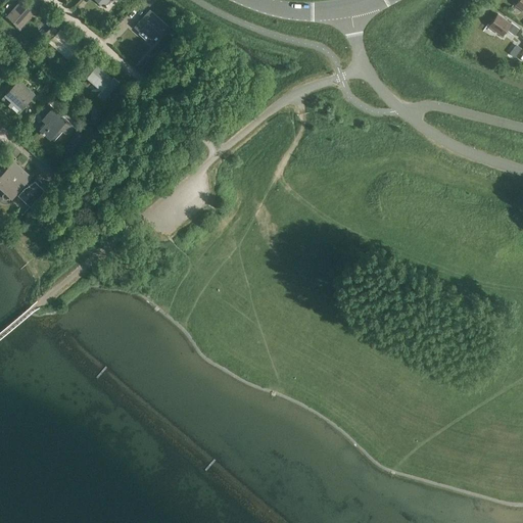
[(33,10),(21,0),(9,13),(21,24),(33,10)]
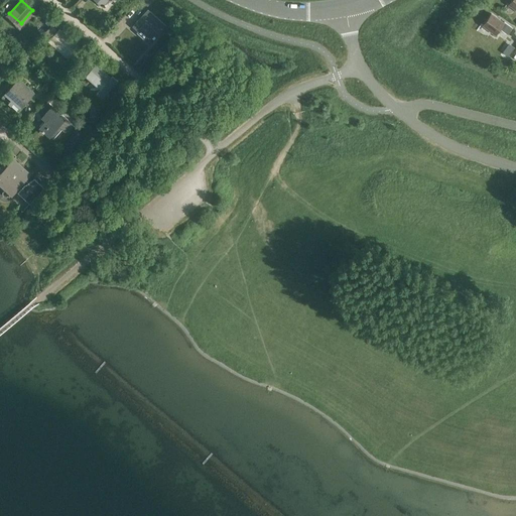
[(165,25),(153,14),(155,11),(150,6),(132,26),(137,30),(139,28),(150,38),(154,34),(156,36),(165,25)]
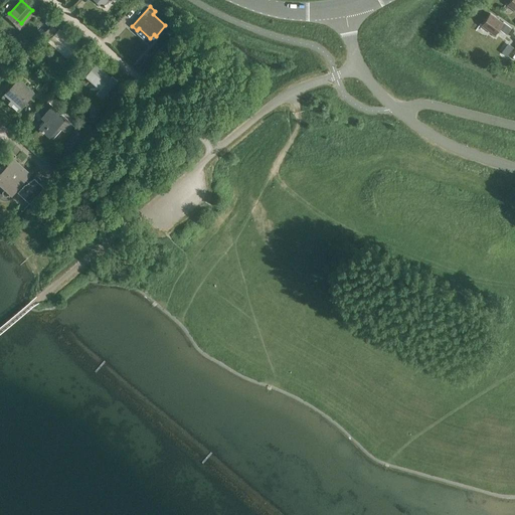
[(503,21),(502,22),(490,13),(482,25),(494,34),(499,28),(507,34),(511,28),(503,21)]
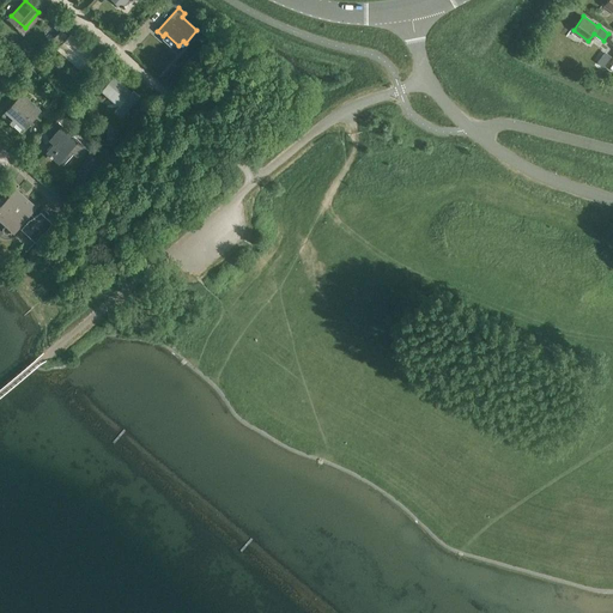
[(70,36),(68,37),(64,32),(60,37),(65,41),(58,49),(84,72),(95,60),(86,52),(87,50),(80,43),(79,46),(70,36)]
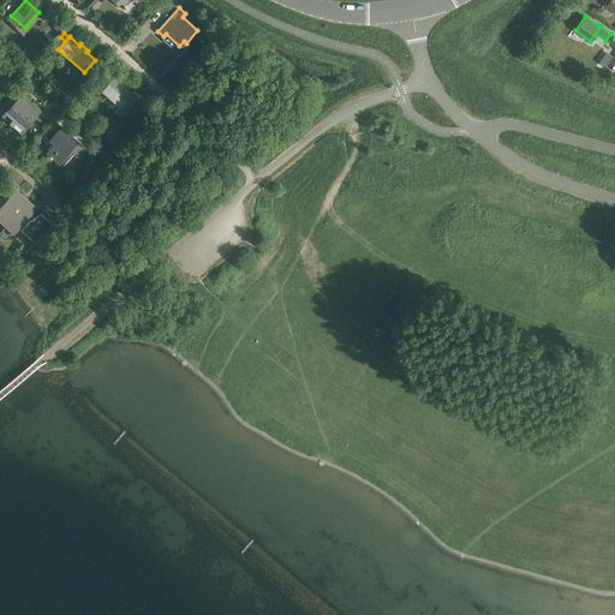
[(604,55),(599,63),(605,67),(610,60),(604,55)]
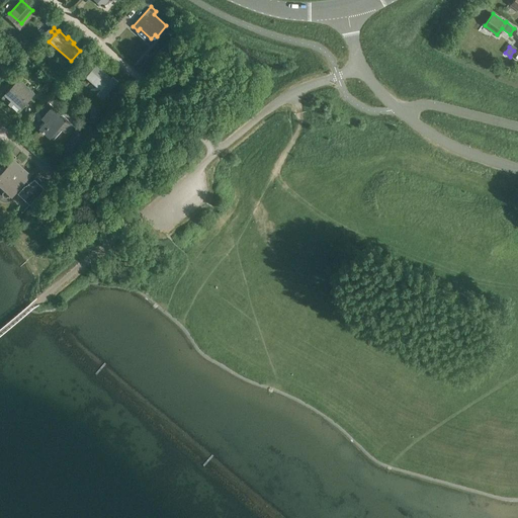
[(96,65),(86,77),(100,90),(96,94),(102,99),(118,81),(112,76),(110,78),(96,65)]
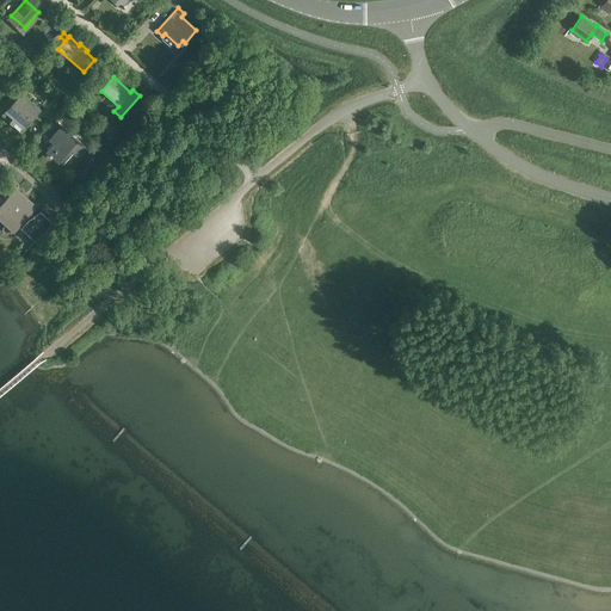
[(38,109),(23,94),(4,115),(19,129),(38,109)]
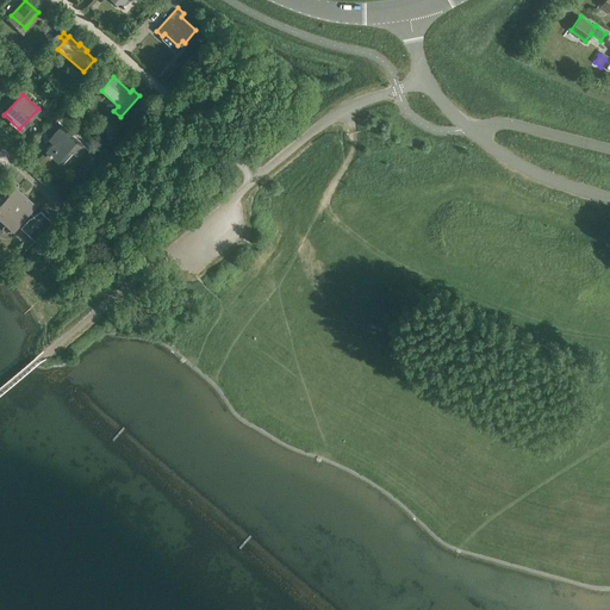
[(85,147),(61,125),(56,120),(47,131),(51,136),(50,137),(54,142),(47,149),(62,163),(73,153),(76,155),(85,147)]
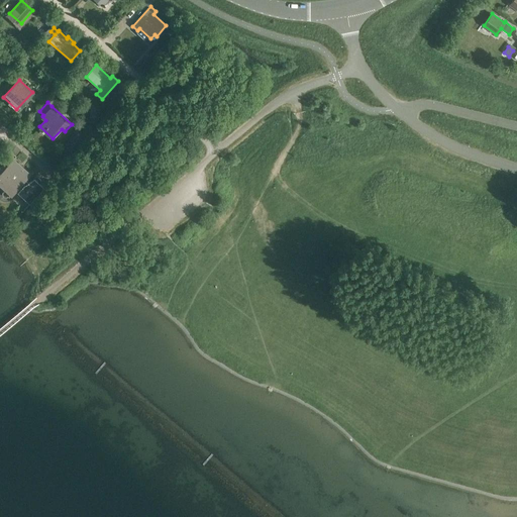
[(91,107),(89,117),(98,118),(99,108),(91,107)]
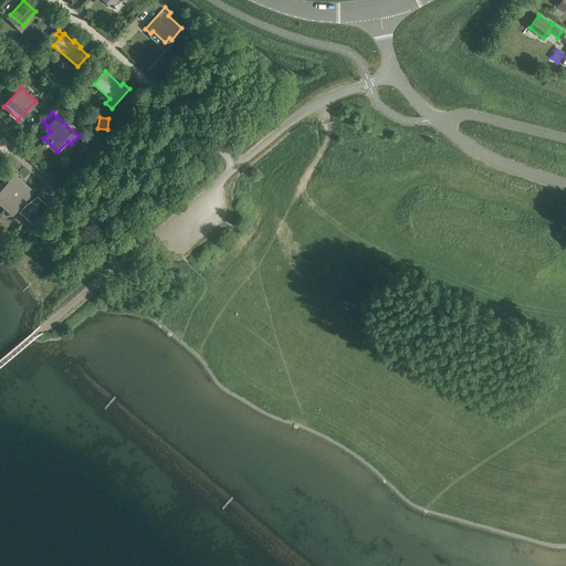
[(95,150),(91,146),(85,142),(75,152),(81,157),(83,155),(88,159),(95,150)]
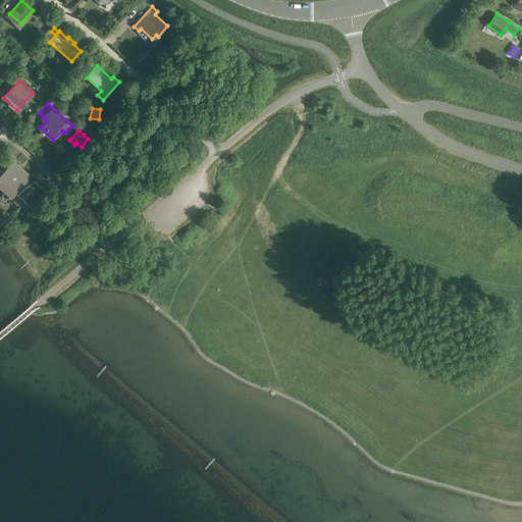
[(0,174),(0,189),(9,198),(19,187),(18,186),(28,174),(13,161),(5,169),(0,174)]
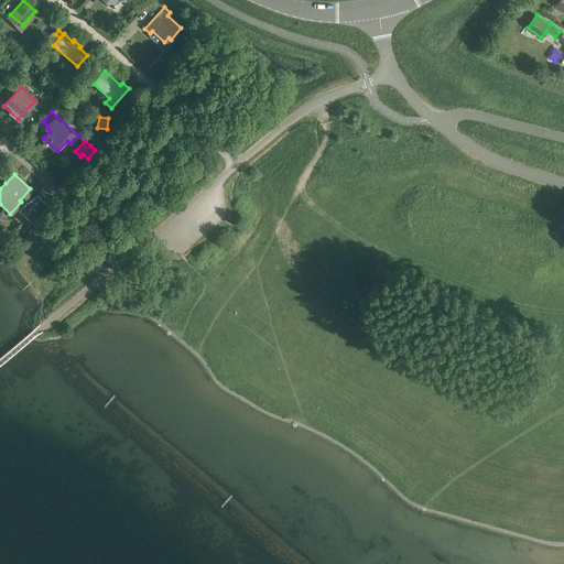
[(47,205),(42,199),(36,195),(34,197),(30,201),(25,203),(19,210),(33,223),(47,205)]
